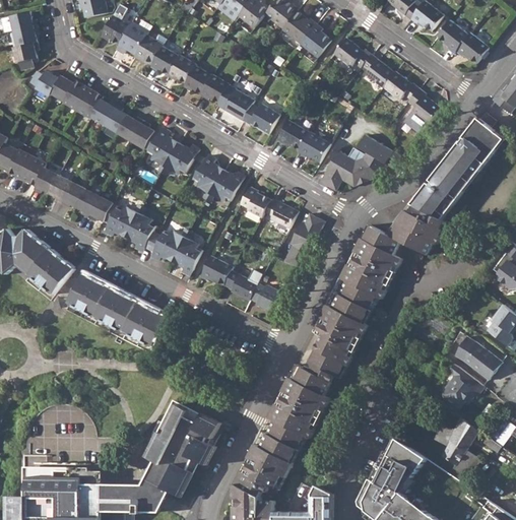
[(101,0),(78,0),(83,17),(105,13),(101,0)]
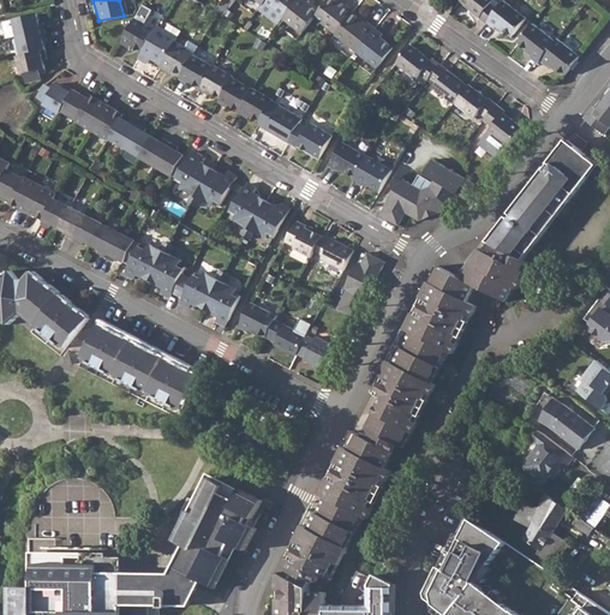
[(217,0),(210,11),(213,13),(220,17),(232,0),(217,0)]
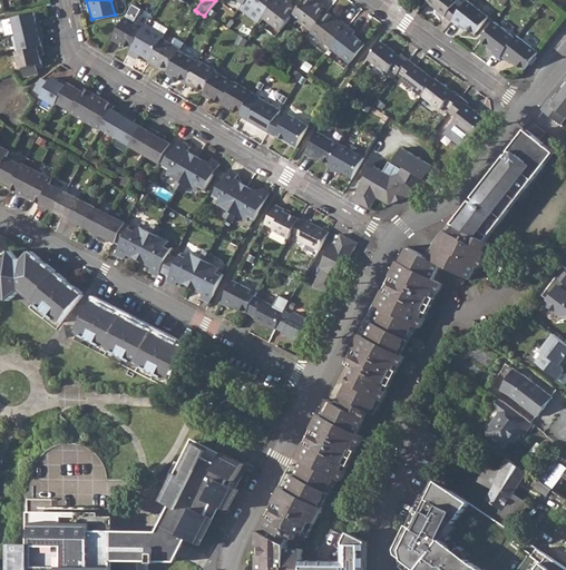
[(244,0),(241,5),(237,9),(254,22),(259,17),(271,0),(244,0)]
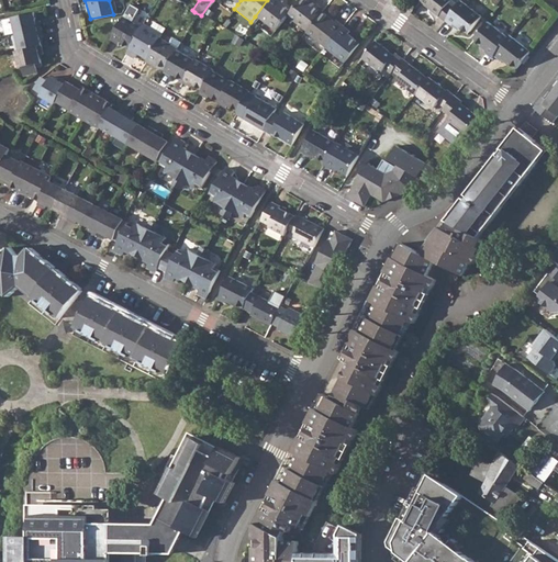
[(278,0),(267,0),(255,17),(272,30),(285,14),(288,11),(278,3),(279,1),(278,0)]
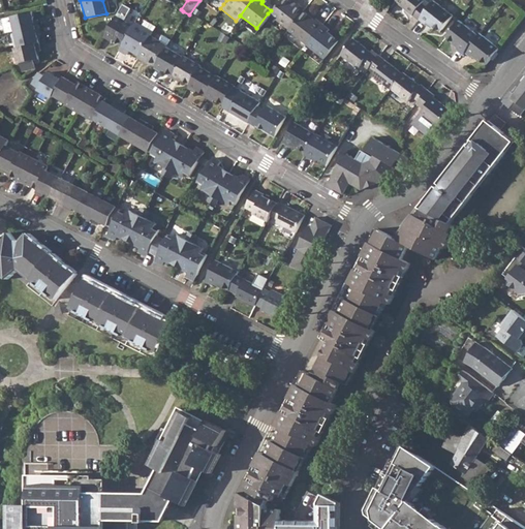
[(278,0),(271,10),(268,13),(285,28),(300,10),(302,8),(295,3),(292,5),(286,0),(278,0)]
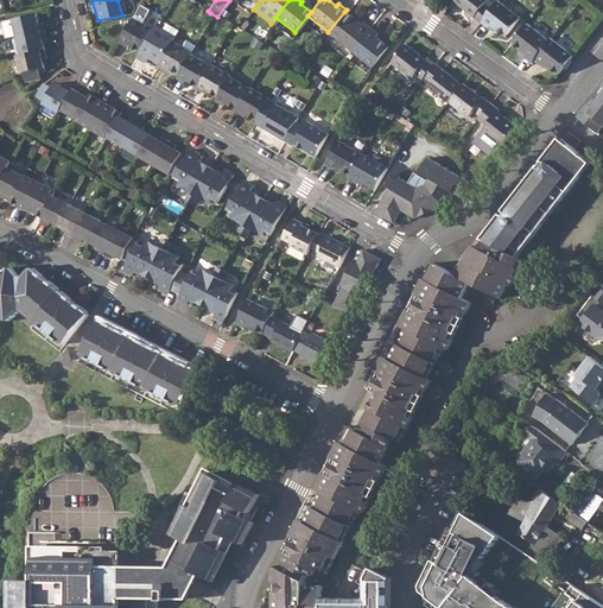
[(451,0),(478,23),(489,8),(482,4),(484,0),(451,0)]
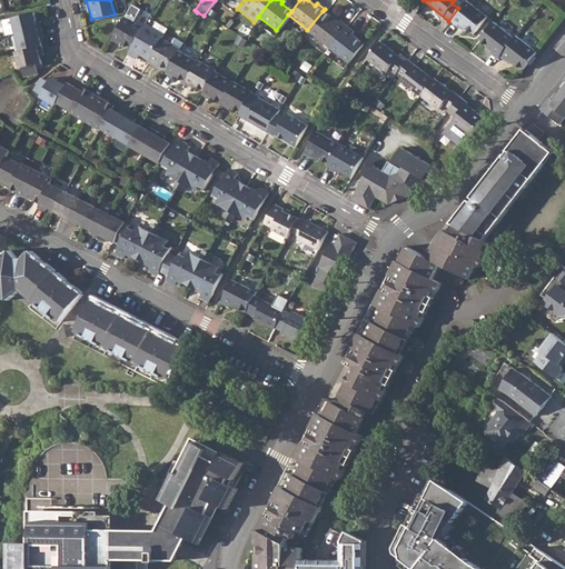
[(464,0),(458,8),(448,21),(455,27),(457,23),(471,33),(485,16),(464,0)]
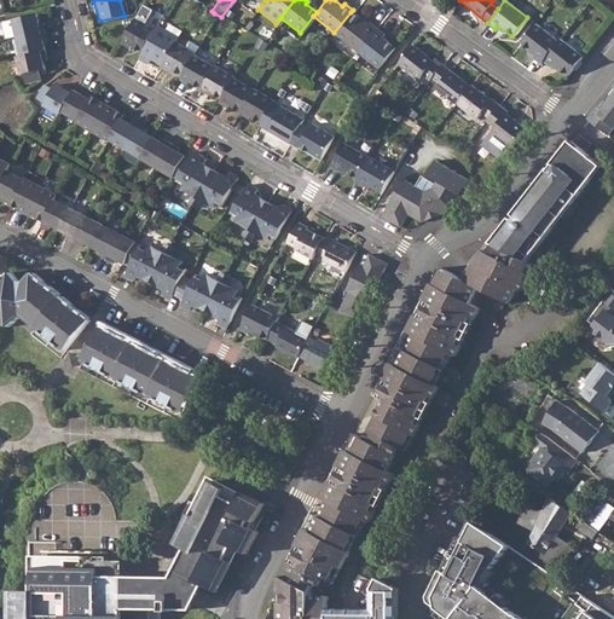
[(133,18),(117,44),(126,48),(128,46),(139,52),(152,29),(143,23),(150,10),(140,5),(133,18)]
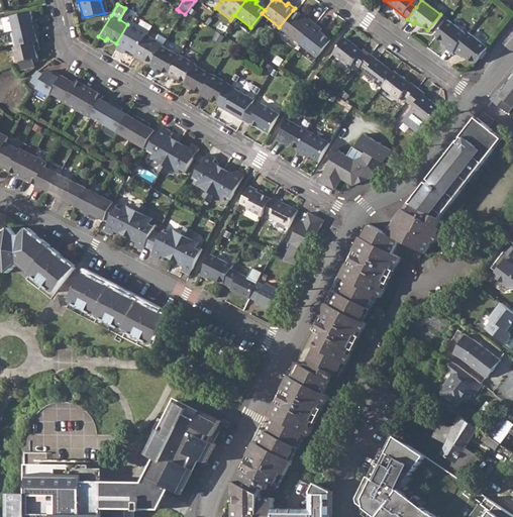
[(279,27),(278,28),(296,42),(312,22),(306,17),(305,19),(303,20),(299,17),(300,15),(293,10),(279,27)]
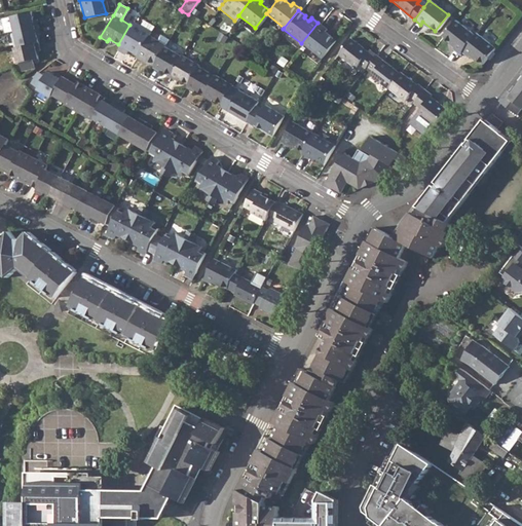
[(11,32),(14,48),(12,49),(14,64),(17,64),(19,70),(32,68),(31,61),(35,60),(34,52),(37,52),(35,44),(34,36),(37,35),(35,28),(34,21),(31,22),(30,13),(0,19),(3,34),(11,32)]
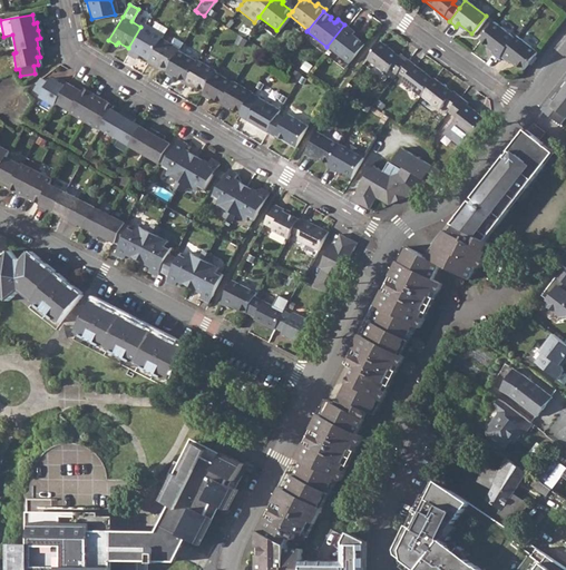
[(493,21),(479,40),(491,50),(489,53),(496,59),(498,56),(513,38),(493,21)]
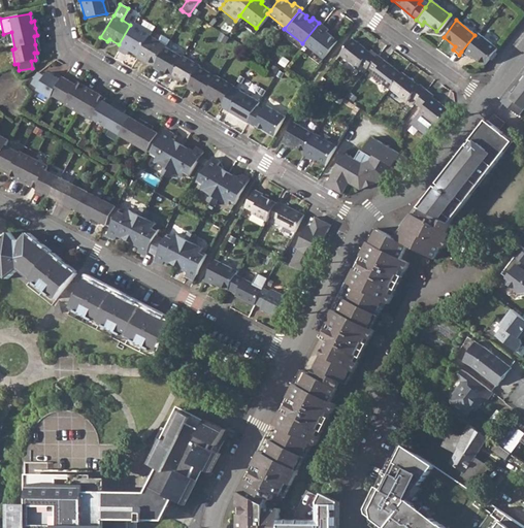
[(119,44),(116,50),(124,55),(127,50),(135,55),(146,35),(149,32),(152,27),(142,21),(138,26),(131,22),(130,25),(119,44)]
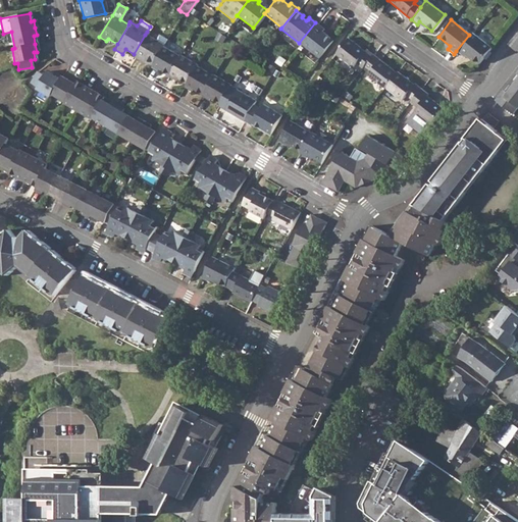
[(315,22),(299,43),(317,57),(330,40),(319,31),(321,28),(315,22)]
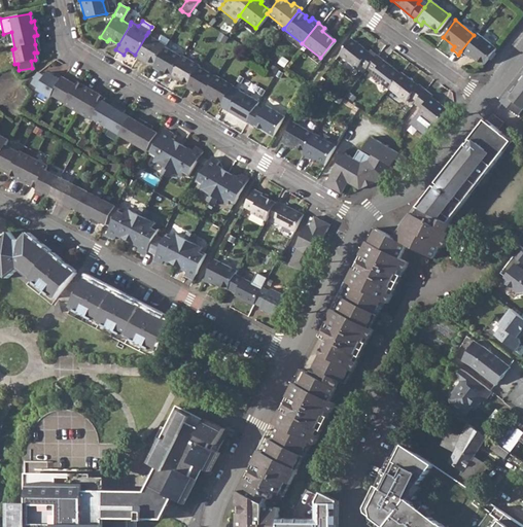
[(474,35),(460,51),(466,57),(468,55),(481,64),(494,47),(476,33),(474,35)]
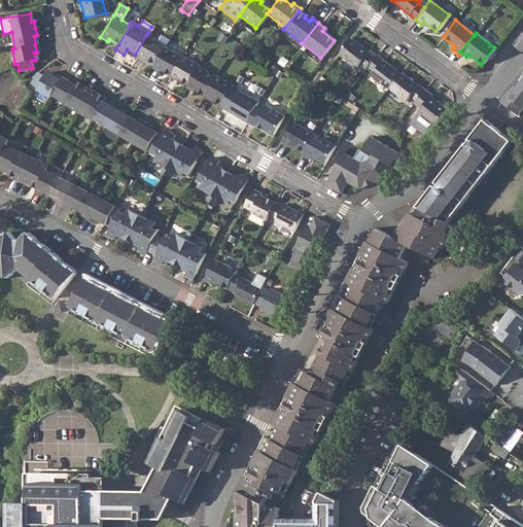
[(135,55),(134,57),(142,62),(143,59),(152,64),(163,45),(164,44),(146,35),(135,55)]
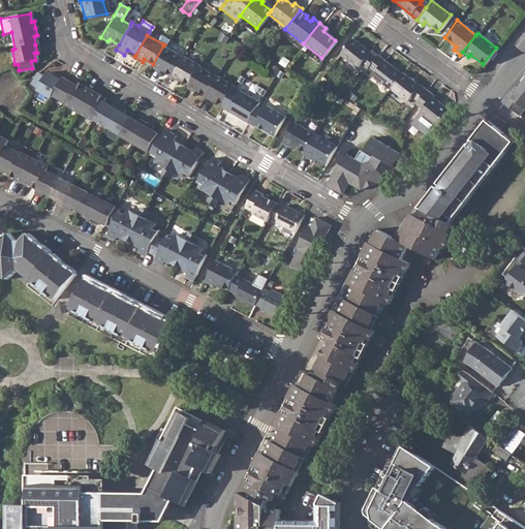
[(350,37),(337,54),(356,67),(359,64),(365,68),(367,66),(376,54),(370,49),(368,51),(350,37)]
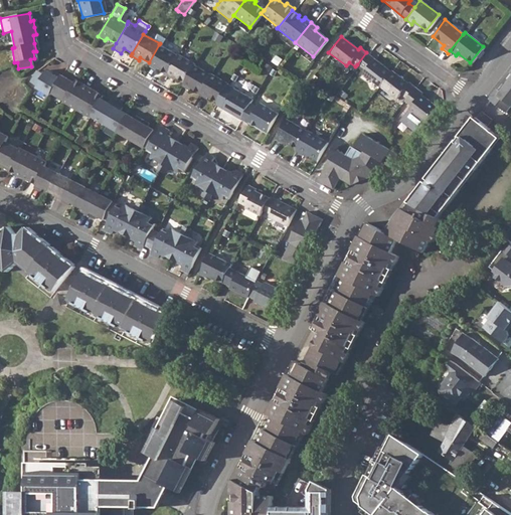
[(149,62),(147,66),(155,70),(156,68),(165,73),(176,54),(159,44),(149,62)]
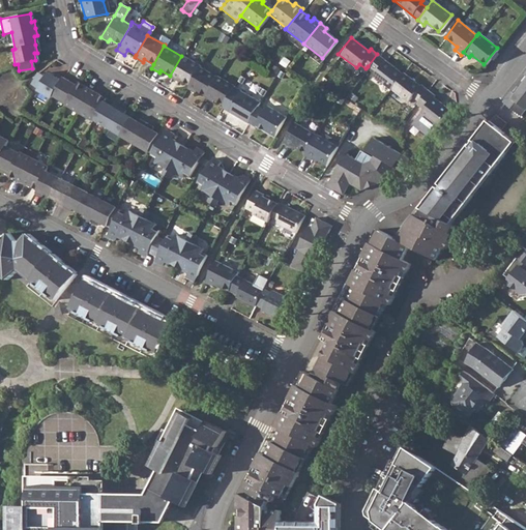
[(377,54),(368,66),(375,71),(372,77),(388,89),(388,88),(401,72),(377,54)]
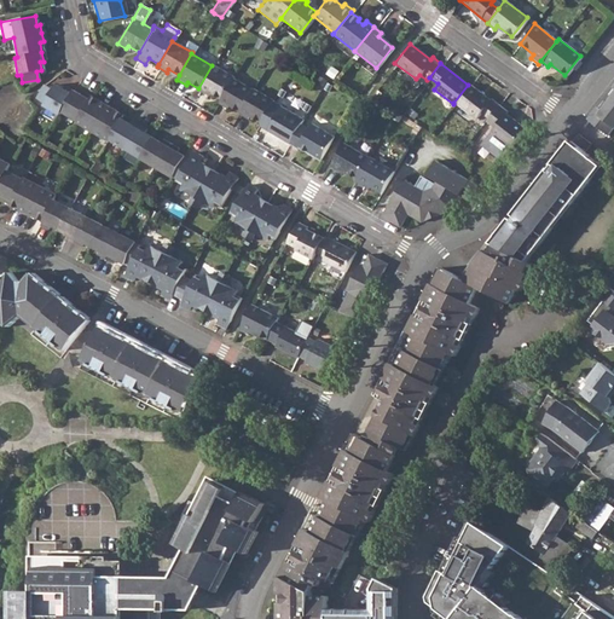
[(212,65),(198,88),(198,90),(198,91),(207,96),(208,92),(219,98),(231,77),(232,76),(212,64),(212,65)]
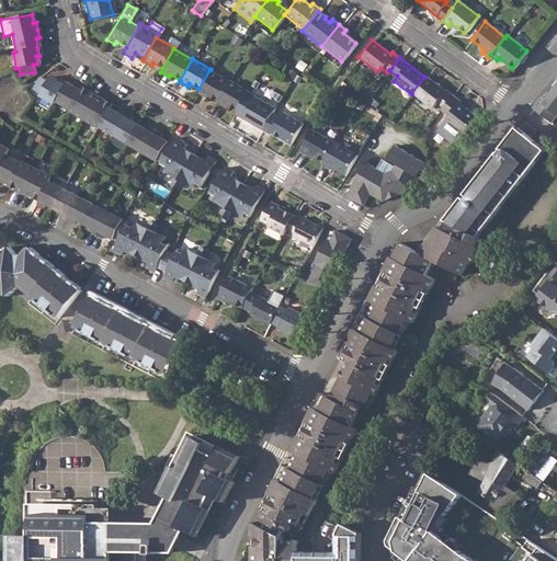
[(199,89),(196,93),(204,98),(205,95),(215,101),(227,81),(209,70),(199,89)]
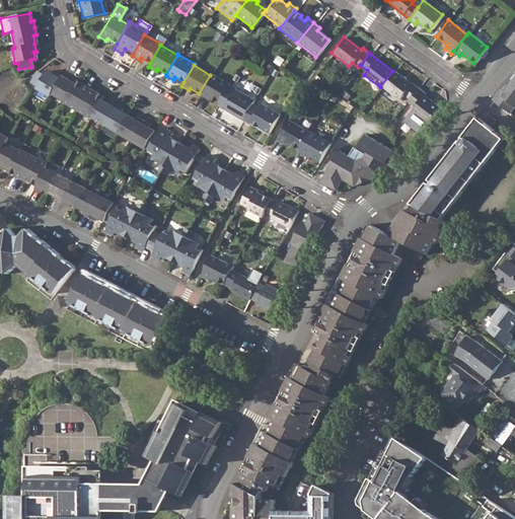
[(500,87),(496,92),(514,103),(514,68),(513,71),(514,74),(502,89),(500,87)]
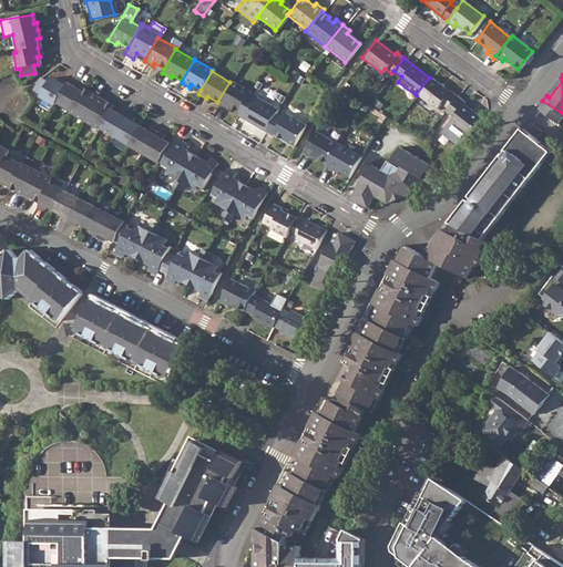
[(51,105),(53,102),(68,111),(68,112),(81,120),(96,129),(96,127),(111,135),(125,144),(140,153),(154,162),(165,142),(159,137),(161,135),(153,131),(146,126),(144,130),(136,125),(130,121),(131,117),(124,113),(116,110),(115,112),(108,107),(110,105),(95,96),(81,89),(73,83),(71,86),(65,83),(57,78),(55,81),(48,76),(44,82),(38,78),(31,90),(38,94),(38,96),(51,105)]
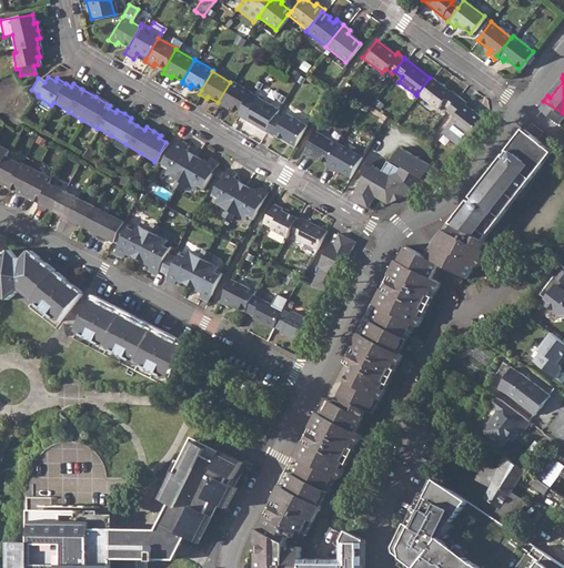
[(430,78),(416,94),(435,110),(440,104),(445,109),(455,95),(456,94),(451,90),(449,91),(431,77),(430,78)]
